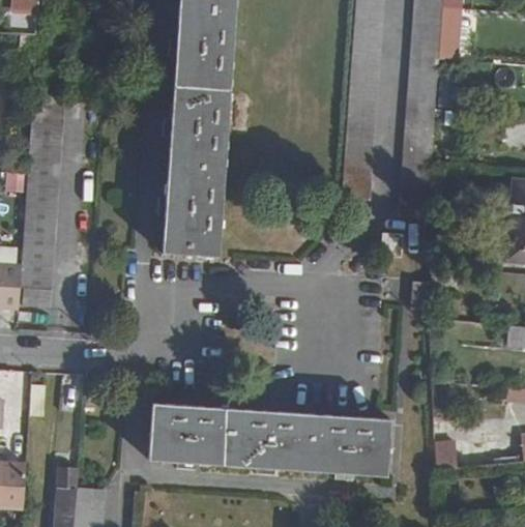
[(222,259),(238,0),(180,0),(164,255),(222,259)]
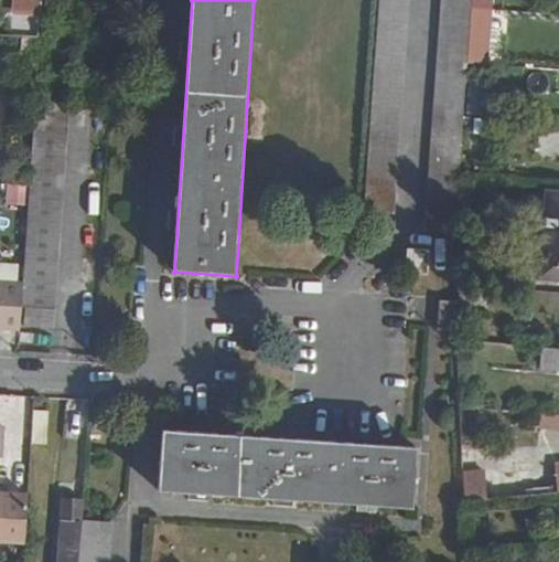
[(389,210),(406,0),(377,0),(359,208),(389,210)]
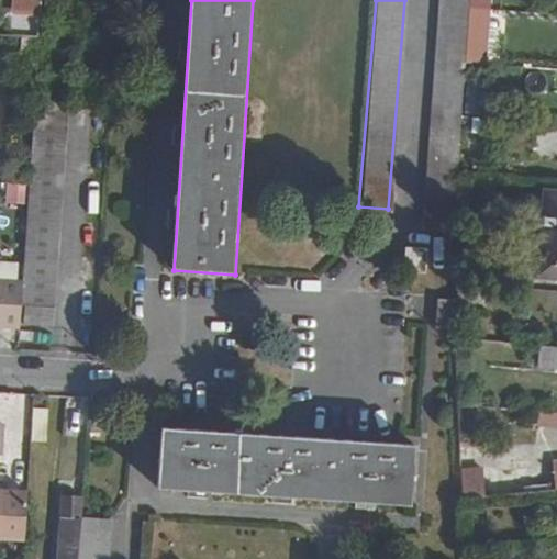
[(448,228),(467,0),(437,0),(421,210),(422,211),(421,227),(448,228)]
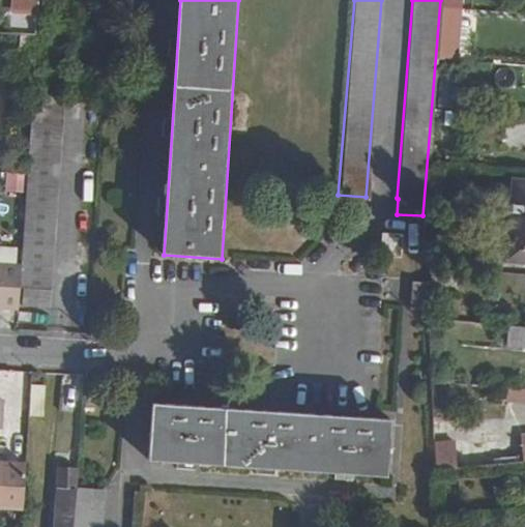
[(4,26),(29,28),(31,11),(5,9),(4,26)]
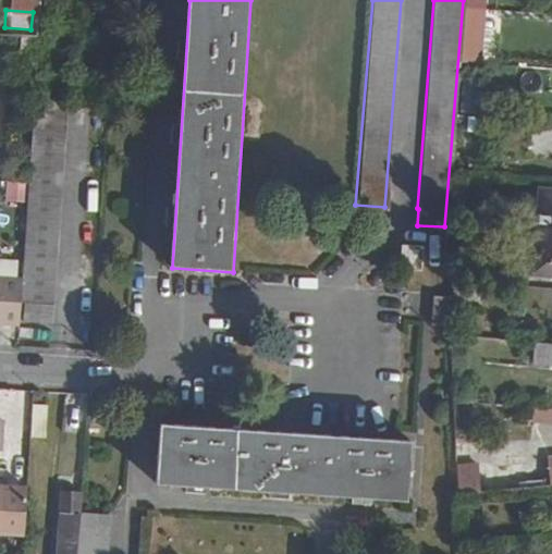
[(53,323),(66,103),(34,101),(22,279),(21,305),(25,305),(24,321),(53,323)]
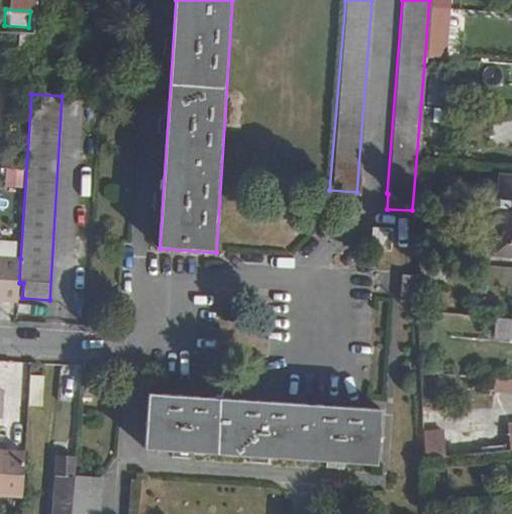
[(511,180),(506,180),(499,255),(511,257),(511,180)]
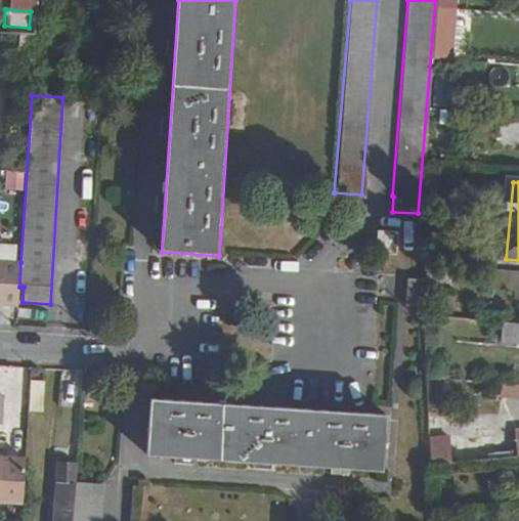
[(399,254),(400,229),(380,229),(378,253),(399,254)]
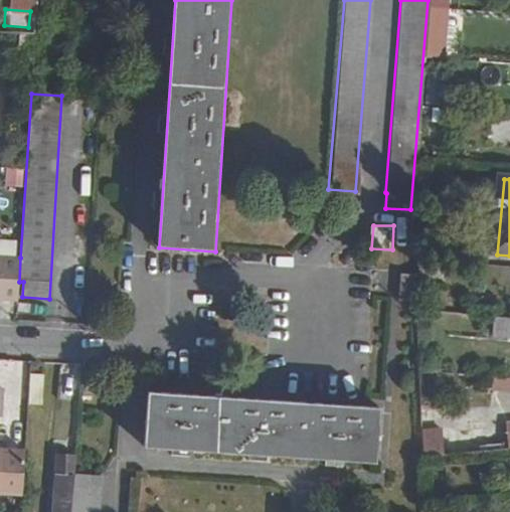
[(19,282),(20,258),(0,256),(0,298),(18,299),(19,282)]
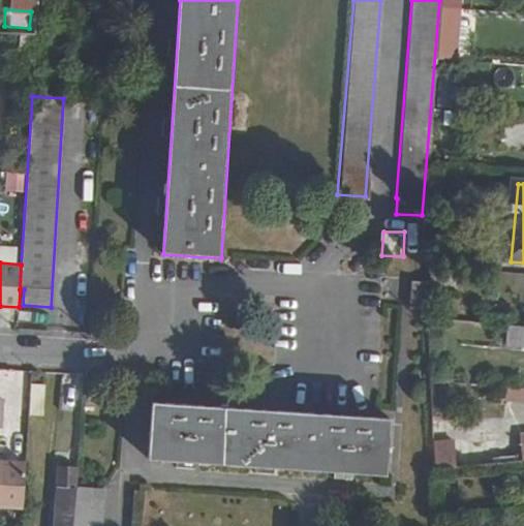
[(431,319),(429,283),(409,284),(410,312),(421,312),(422,318),(431,319)]
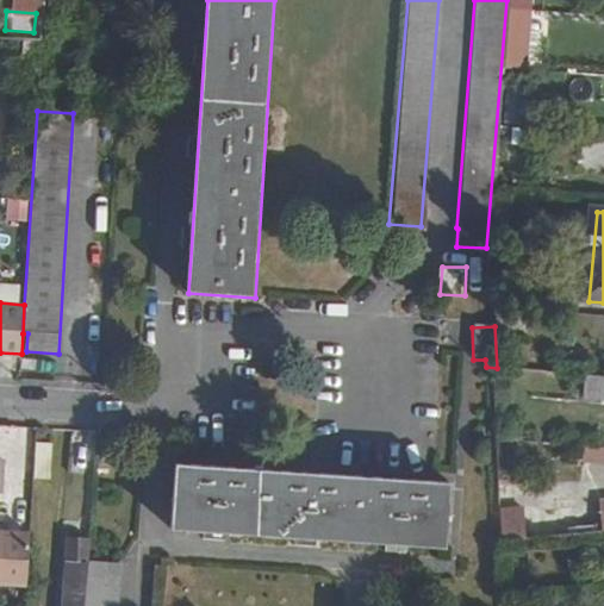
[(603,398),(603,376),(587,375),(585,397),(603,398)]
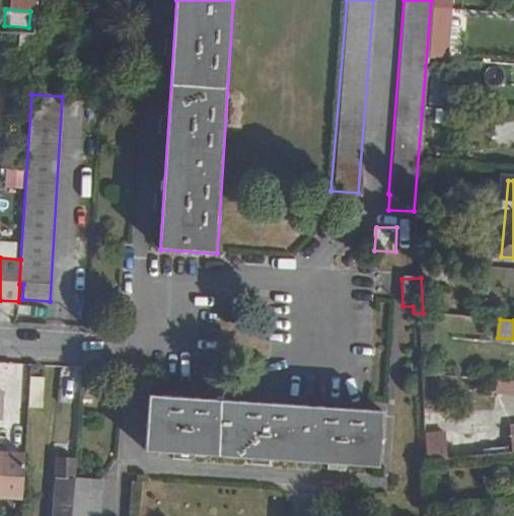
[(513,392),(513,377),(489,377),(489,391),(513,392)]
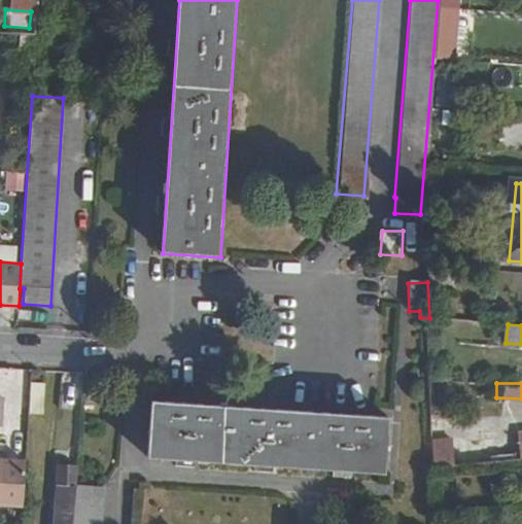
[(387,474),(391,417),(152,402),(149,459),(387,474)]
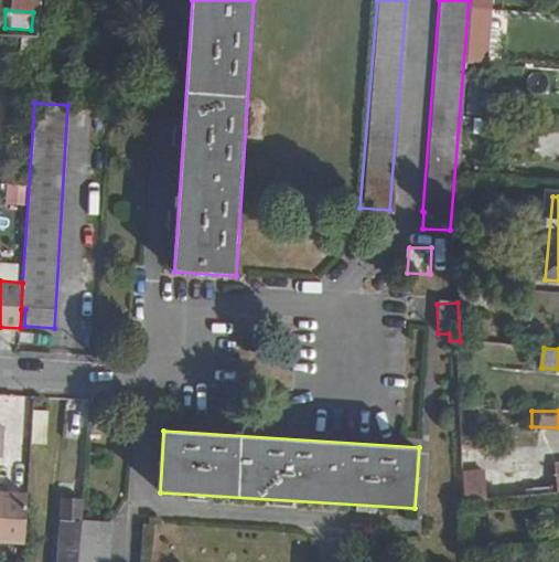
[(484,502),(484,477),(465,477),(466,505),(484,502)]
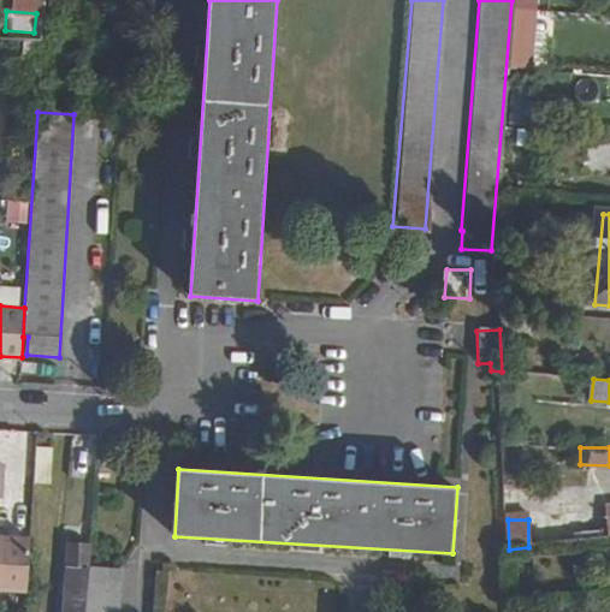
[(0,584),(27,587),(29,542),(0,540),(0,584)]
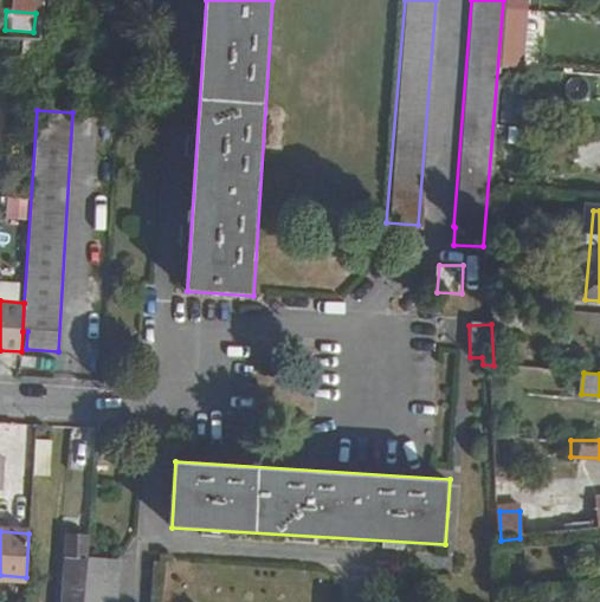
[(82,601),(86,537),(69,533),(63,601),(82,601)]
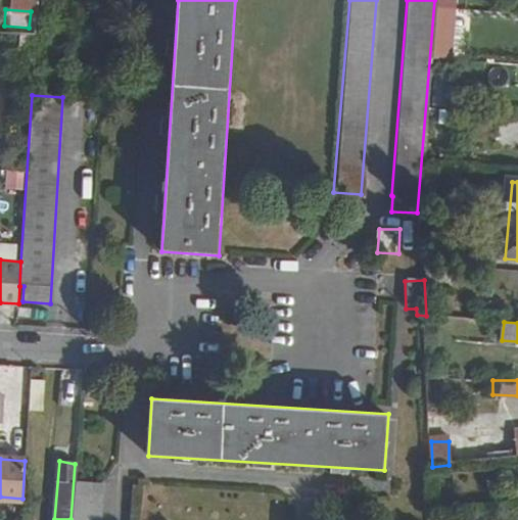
[(99,519),(101,485),(75,485),(73,519),(99,519)]
